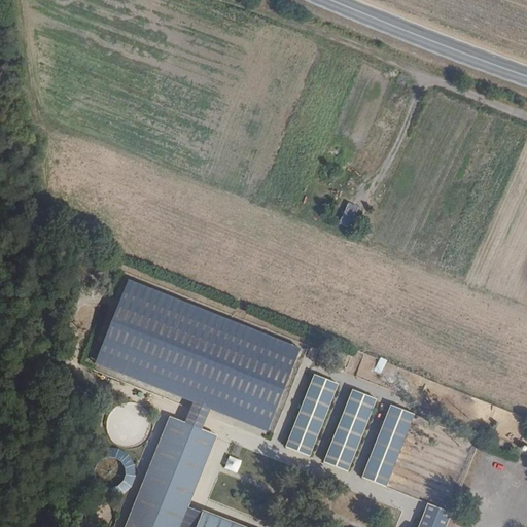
[(348,231),(360,209),(349,203),(338,224),(348,231)]
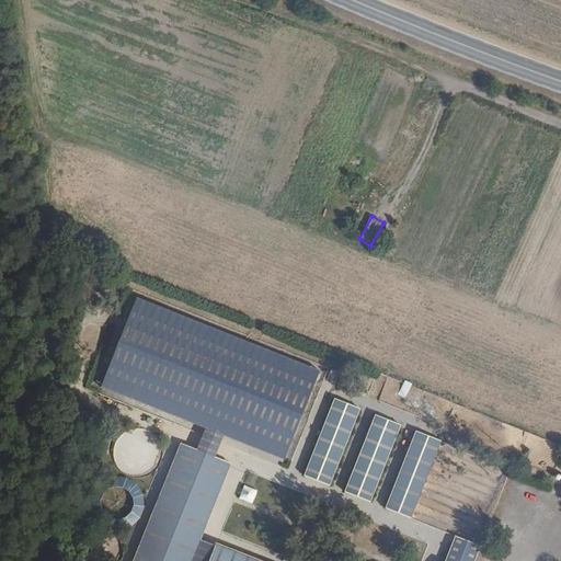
[(320,371),(136,297),(100,386),(205,427),(224,435),(285,459),(320,371)]
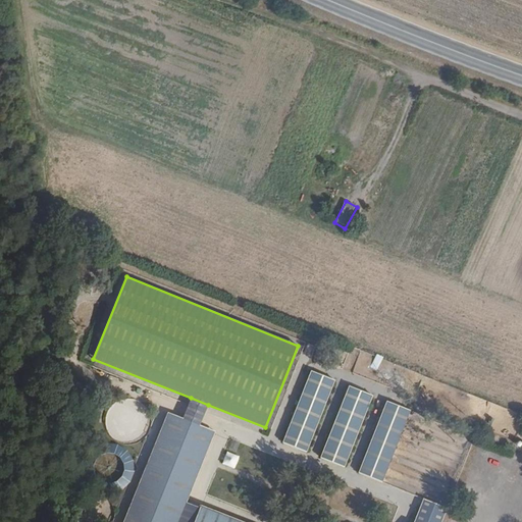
[(282,442),(308,452),(334,378),(309,369),(282,442)]
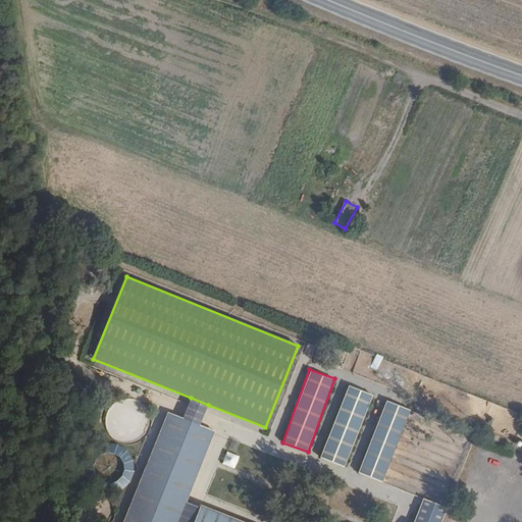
[(347,384),(321,458),(346,467),(371,394),(347,384)]
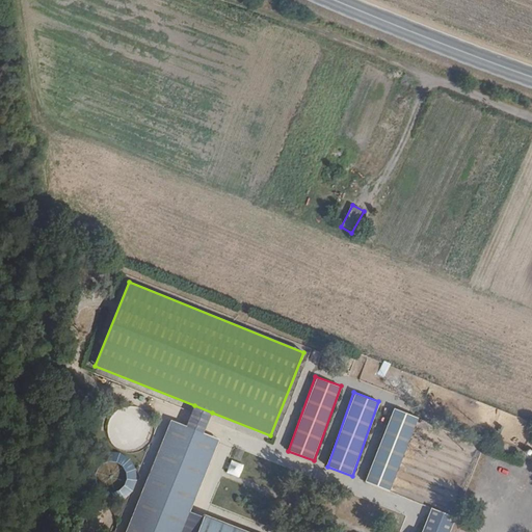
[(212,413),(194,405),(187,426),(205,432),(212,413)]
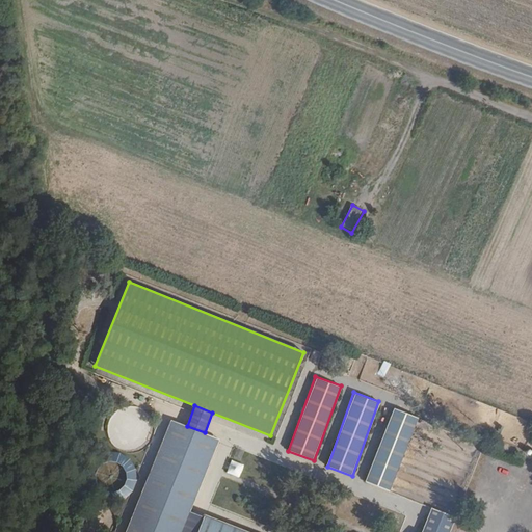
[(365,481),(390,490),(418,417),(393,407),(365,481)]
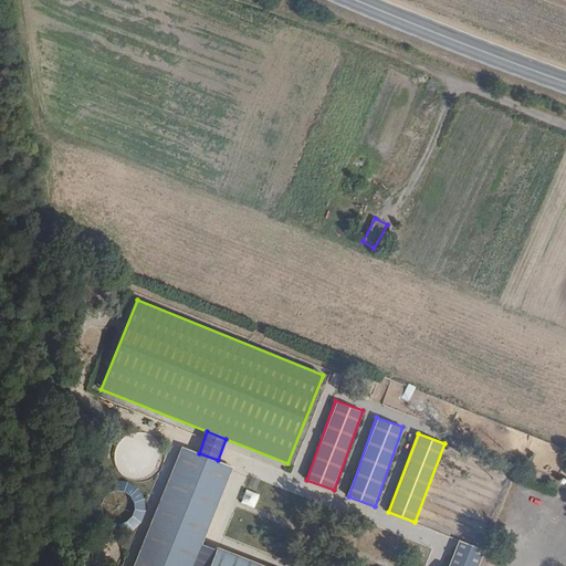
[(199,453),(182,447),(134,565),(194,565),(202,545),(233,467),(218,460),(199,453)]
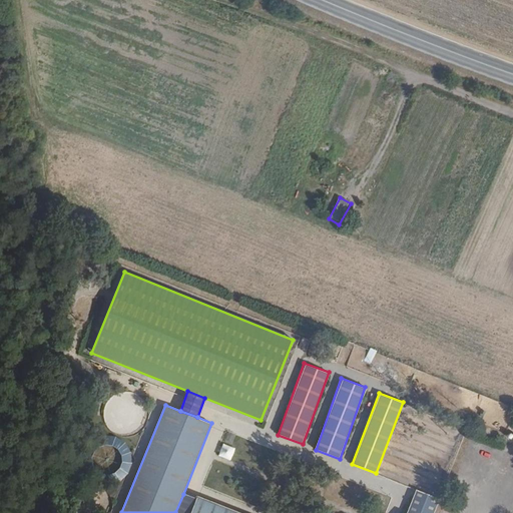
[(434,512),(441,498),(417,489),(407,512),(434,512)]
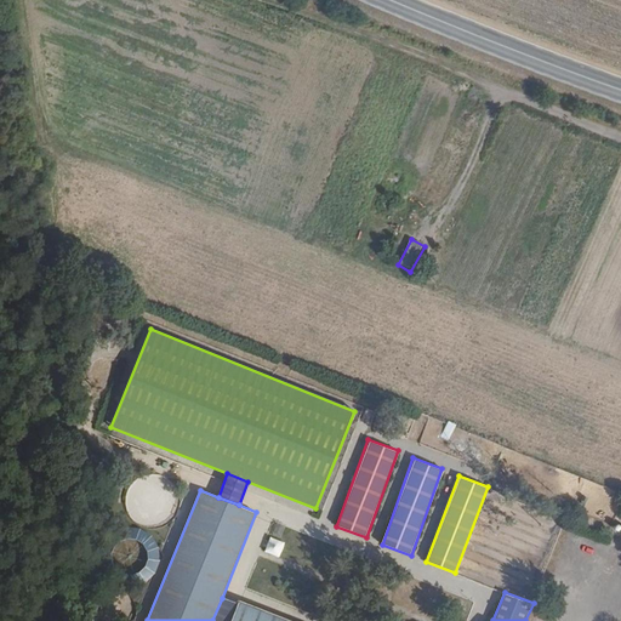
[(232,620),(239,604),(222,598),(212,620),(232,620)]
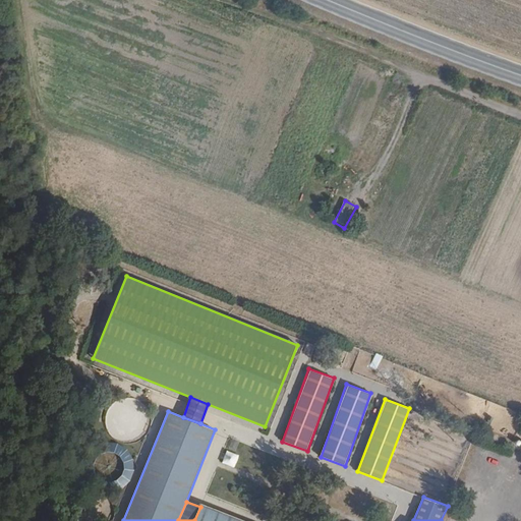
[(379,514),(391,519),(395,507),(383,502),(379,514)]
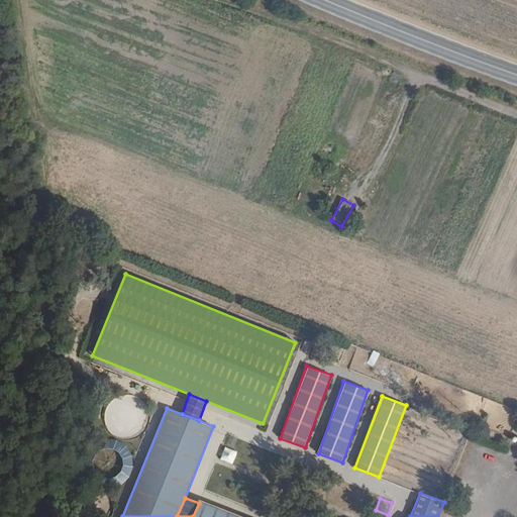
[(193,516),(240,516),(200,501),(199,503),(193,516)]
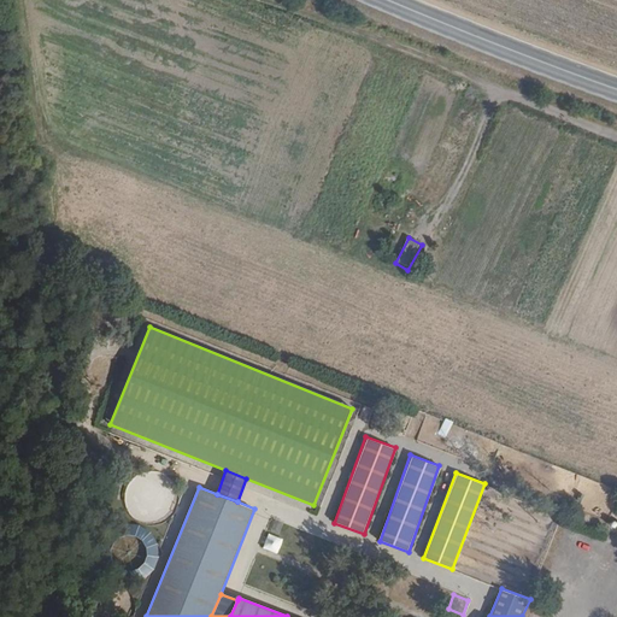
All buildings are outlined.
